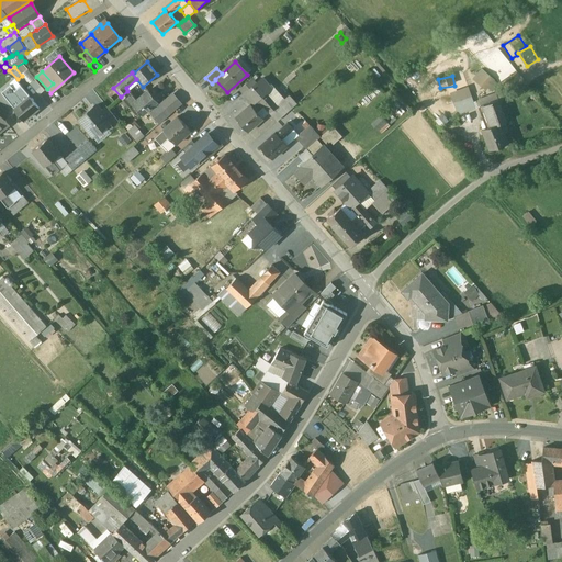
[(9,83),(12,88),(19,83),(15,78),(9,83)]
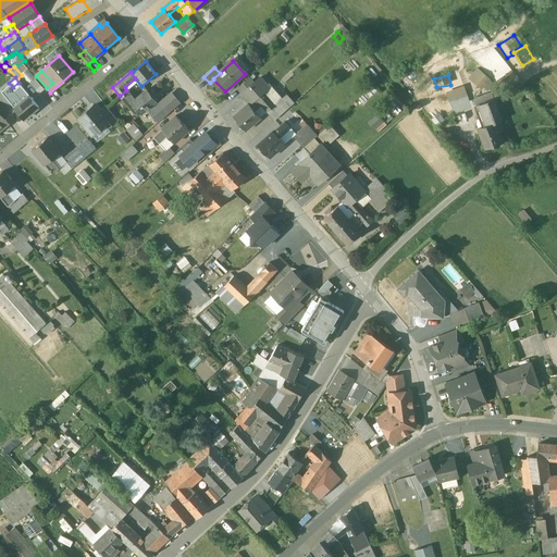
[(268,88),(259,78),(252,85),(243,95),(251,104),(254,101),(260,108),(261,107),(269,99),(263,93),(268,88)]
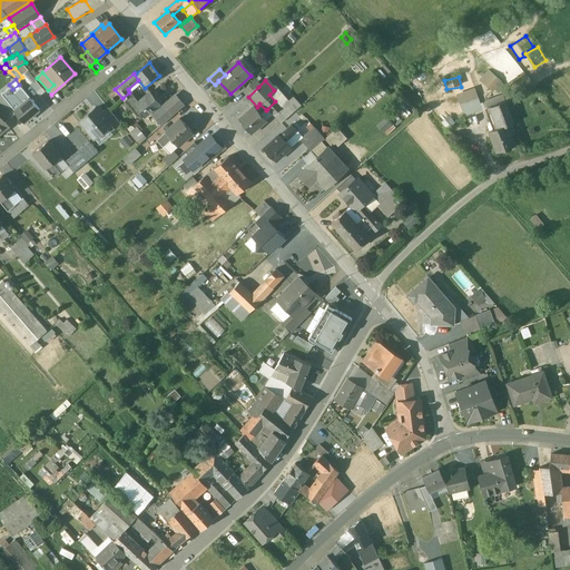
[(254,81),(243,90),(248,97),(258,87),(254,81)]
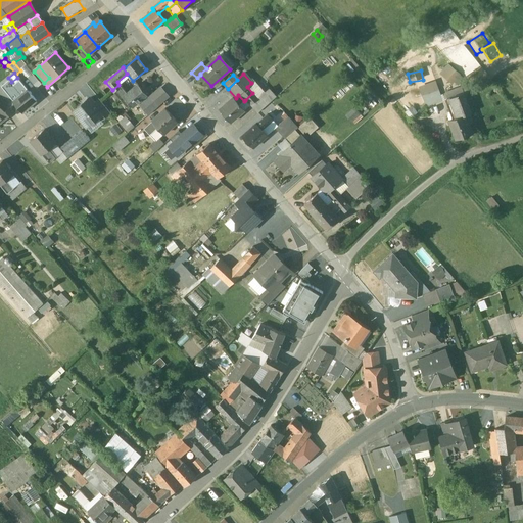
[(10,84),(4,89),(13,100),(27,90),(17,78),(10,84)]
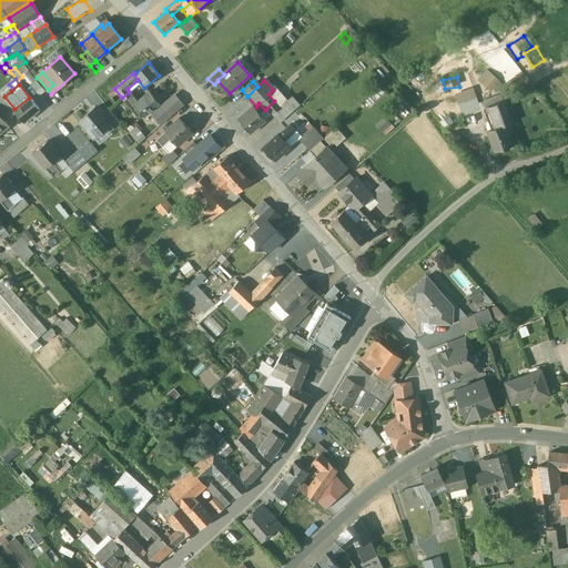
[(122,98),(114,89),(108,94),(115,103),(121,99),(122,98)]
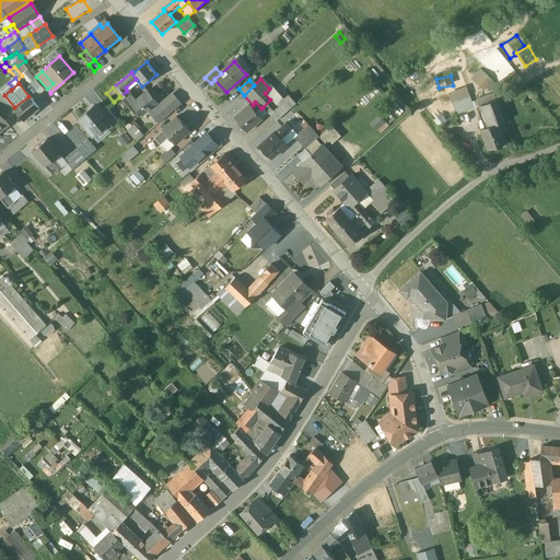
[(120,96),(119,97),(128,107),(132,104),(136,101),(127,91),(120,96)]
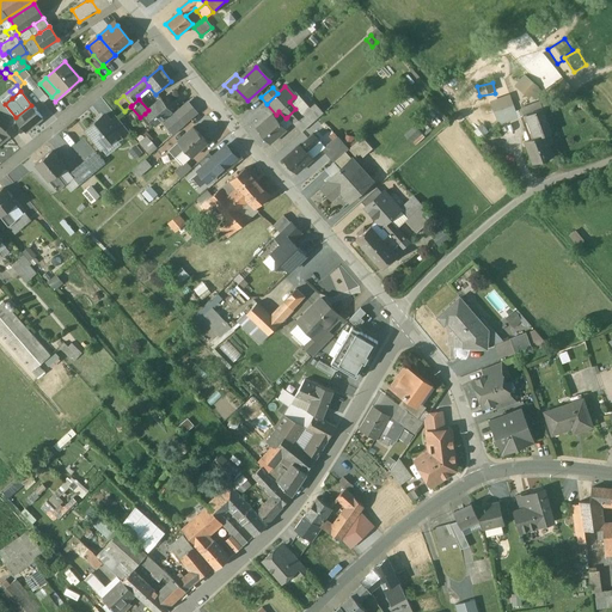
[(148,110),(145,114),(140,117),(148,127),(152,123),(154,126),(171,111),(161,99),(148,110)]
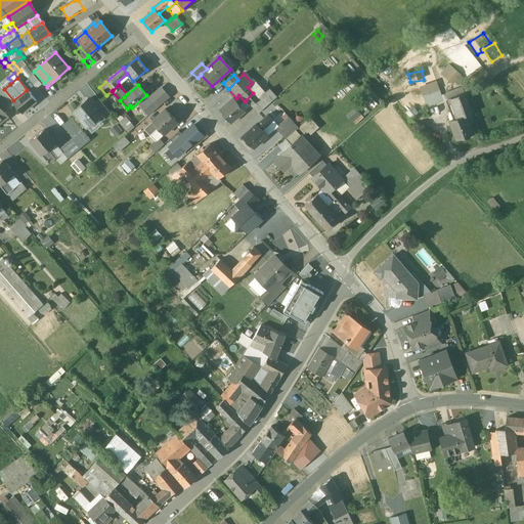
[(1,86),(0,86),(0,106),(4,113),(14,103),(12,101),(13,100),(4,89),(2,87),(1,86)]
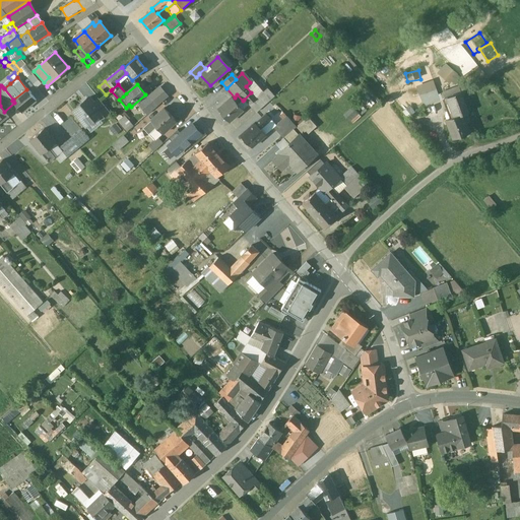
[(158,86),(138,105),(146,115),(168,96),(158,86)]
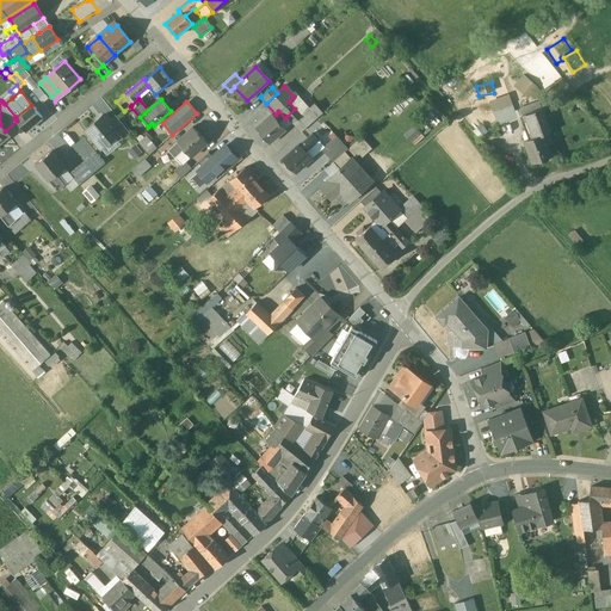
[(16,117),(14,118),(17,121),(25,131),(42,117),(31,105),(16,117)]
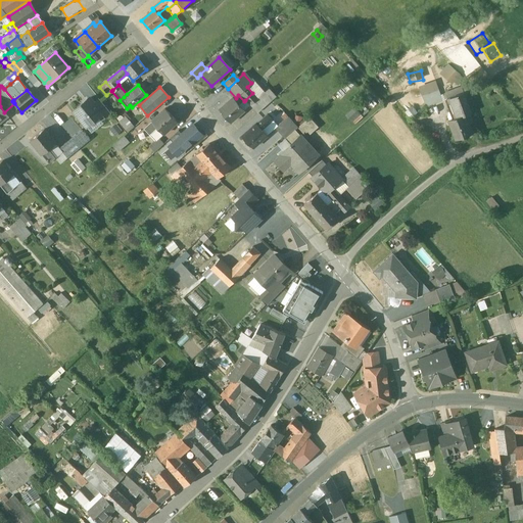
[(438,91),(422,97),(426,108),(443,102),(438,91)]
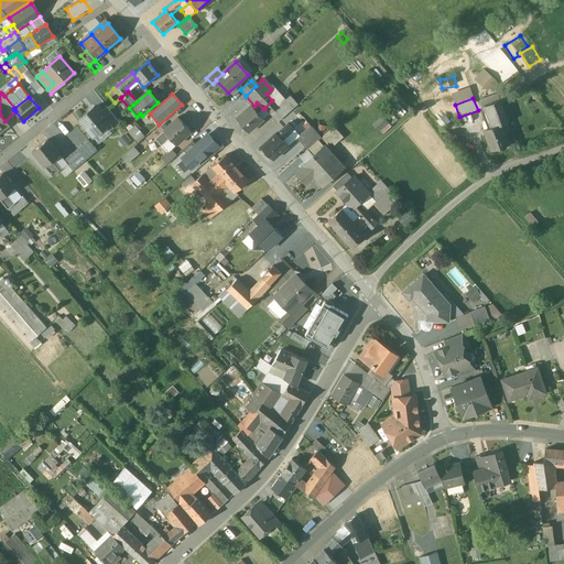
[(272,100),(264,108),(270,114),(271,115),(279,107),(272,100)]
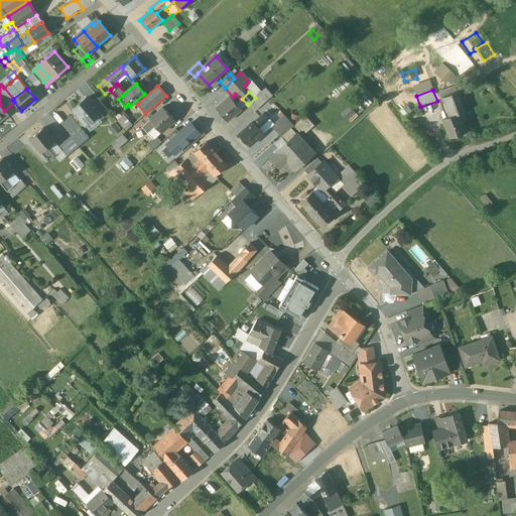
[(260,93),(255,98),(248,105),(255,112),(267,101),(260,93)]
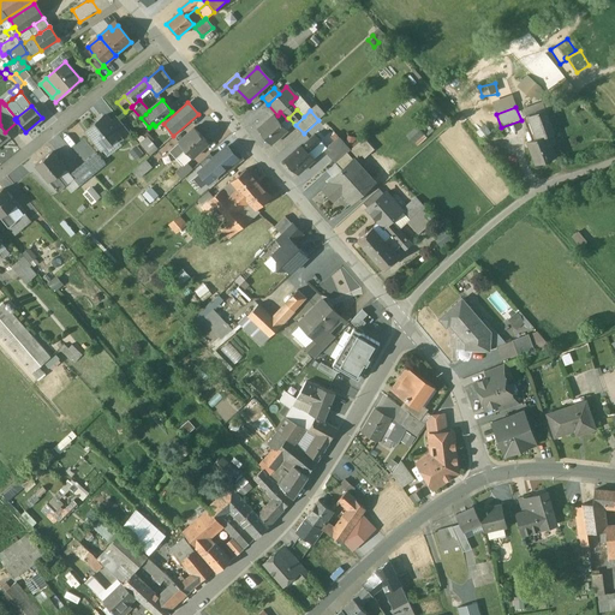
[(545,111),(525,119),(533,142),(551,135),(554,135),(545,111)]
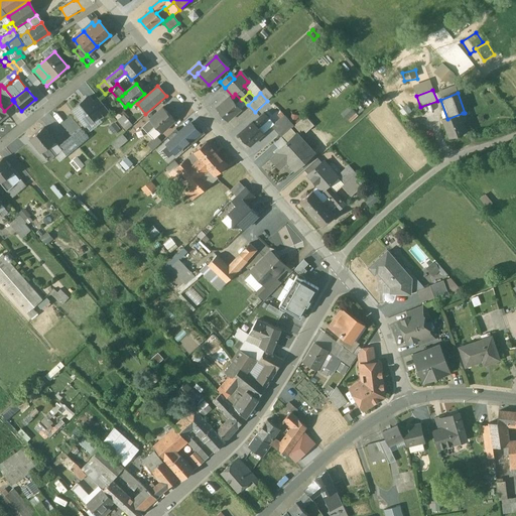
[(88,97),(73,110),(85,125),(98,115),(99,114),(94,109),(96,107),(92,103),(93,102),(88,97)]
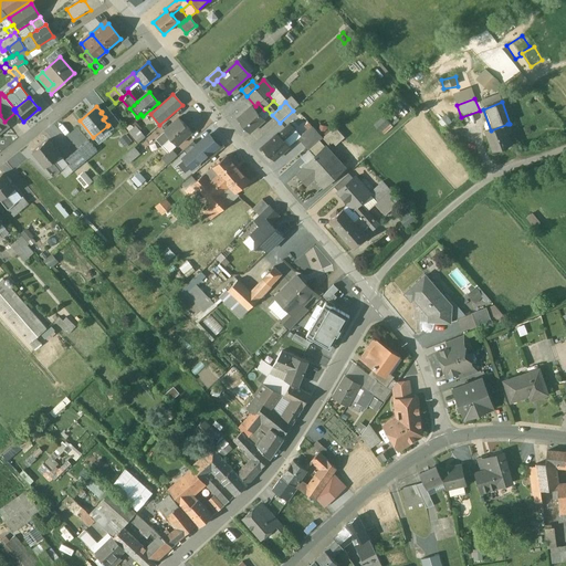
[(252,106),(238,119),(250,134),(264,121),(259,114),(252,106)]
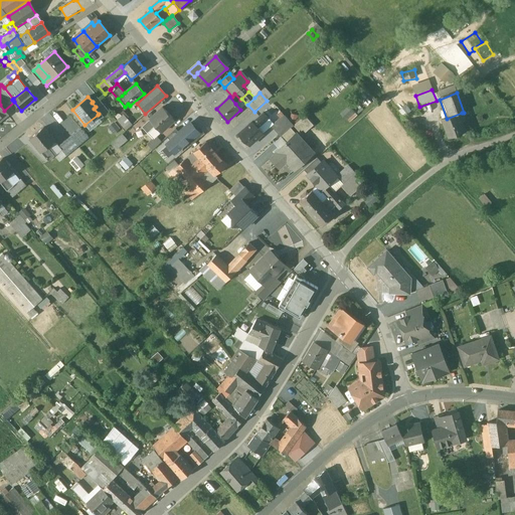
[(93,102),(92,103),(96,107),(94,109),(99,114),(98,115),(101,118),(108,112),(98,98),(93,102)]
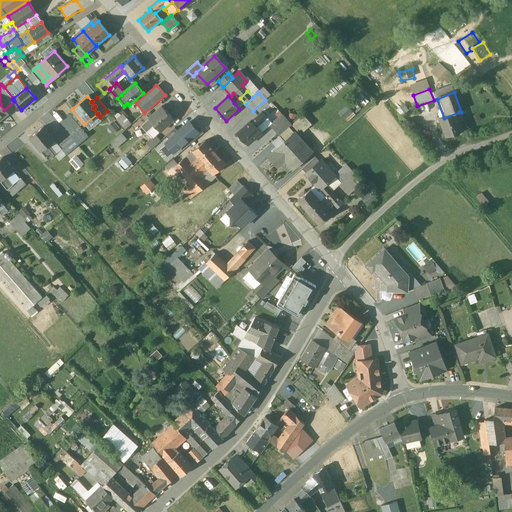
[(239,99),(234,103),(239,109),(245,103),(240,98),(239,99)]
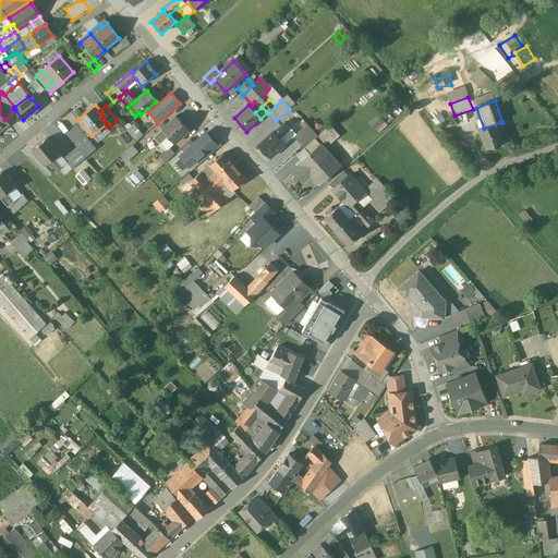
[(189,130),(176,117),(162,130),(154,137),(159,144),(168,136),(174,143),(189,130)]
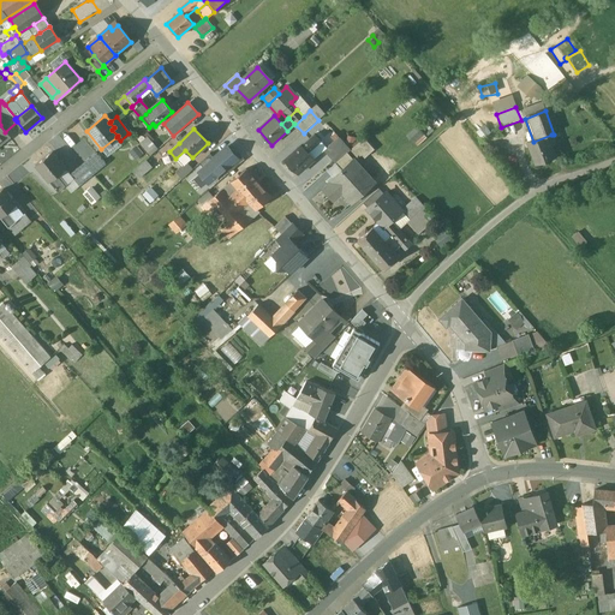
[(533,142),(527,143),(536,166),(556,159),(551,147),(556,145),(551,135),(533,142)]
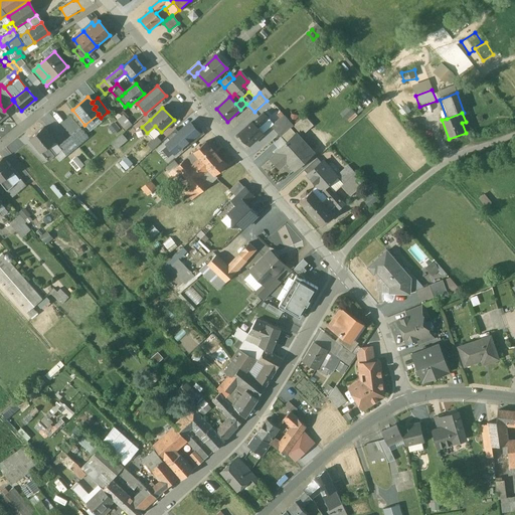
[(263,114),(252,124),(258,130),(260,128),(269,120),(263,114)]
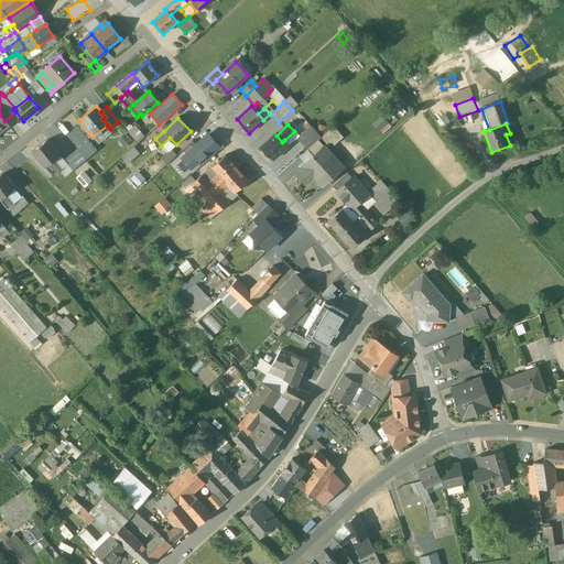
[(142,136),(134,126),(128,131),(136,141),(142,136)]
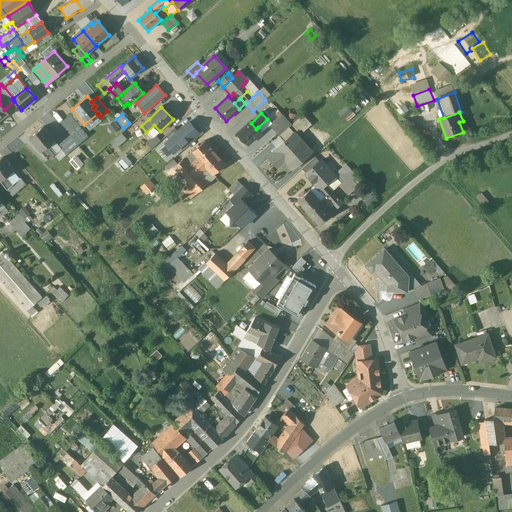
[(281,116),(269,127),(279,138),(291,127),(291,126),(281,116)]
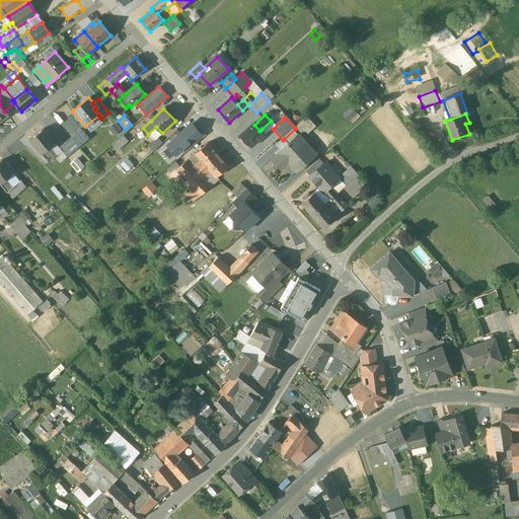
[(360,123),(356,118),(348,125),(353,130),(360,123)]
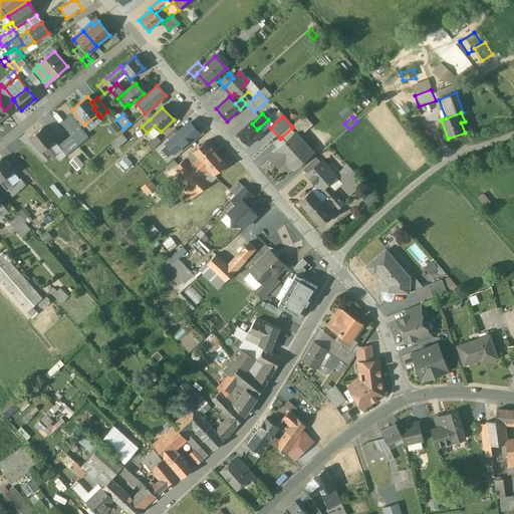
[(292,126),(292,127),(298,135),(302,132),(304,135),(312,127),(303,117),(292,126)]
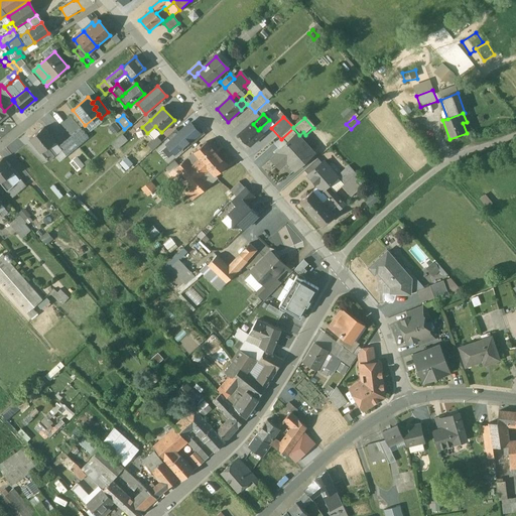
[(115,124),(109,129),(114,134),(120,130),(115,124)]
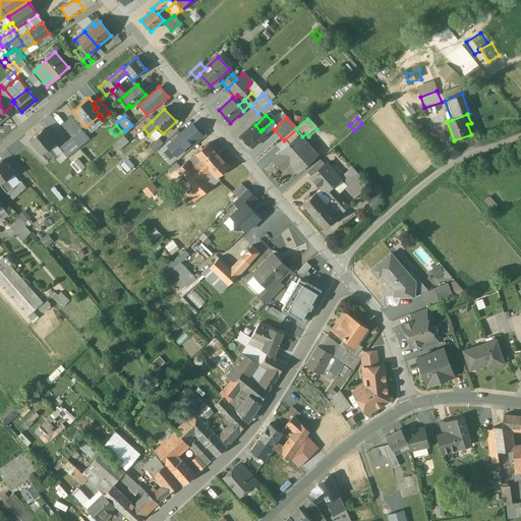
[(180,135),(181,135),(173,142),(171,145),(173,151),(178,153),(190,142),(200,133),(192,125),(181,134),(180,135)]
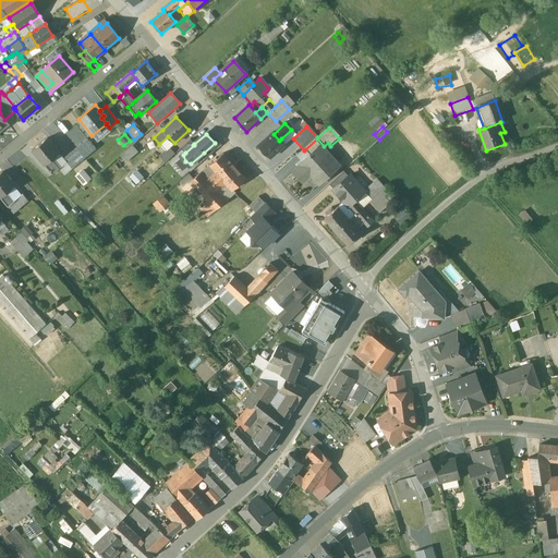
[(274,134),(259,146),(271,160),(286,147),(284,146),(279,141),(274,134)]
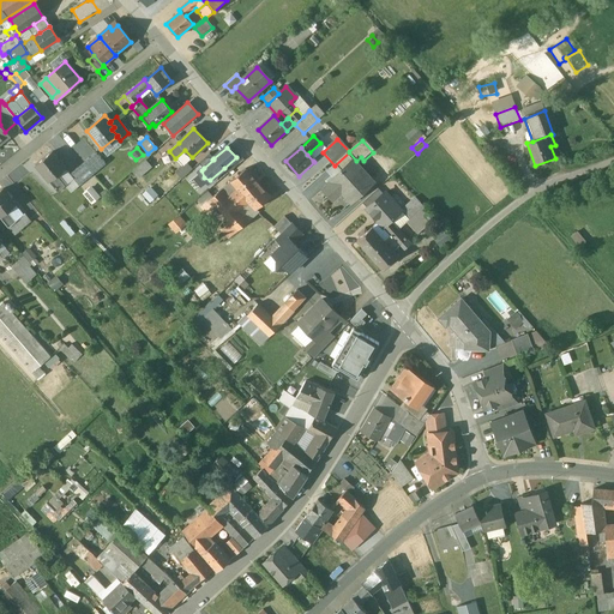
[(66,168),(52,152),(36,166),(49,182),(49,181),(56,175),(65,168),(66,168)]
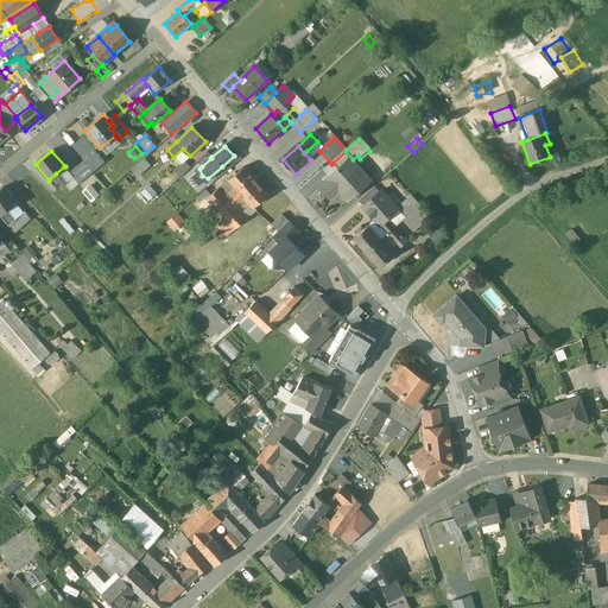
[(95,151),(82,162),(92,172),(105,162),(95,151)]
